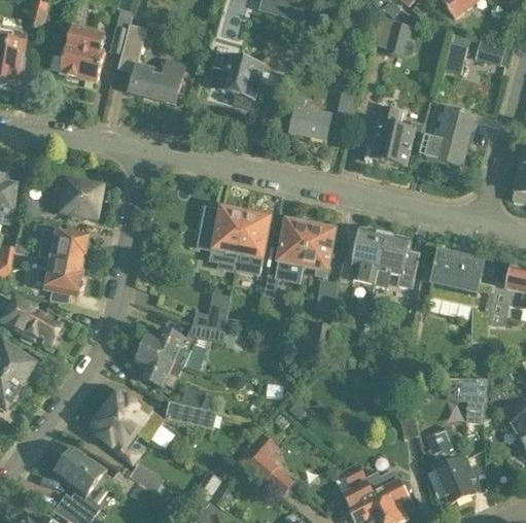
[(29,25),(42,28),(49,1),(45,0),(35,0),(29,25)]
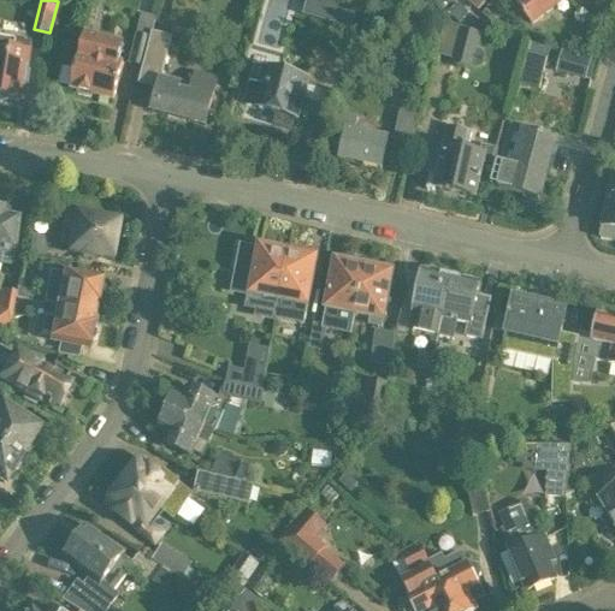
[(370,5),(350,0),(344,21),(364,25),(370,5)]
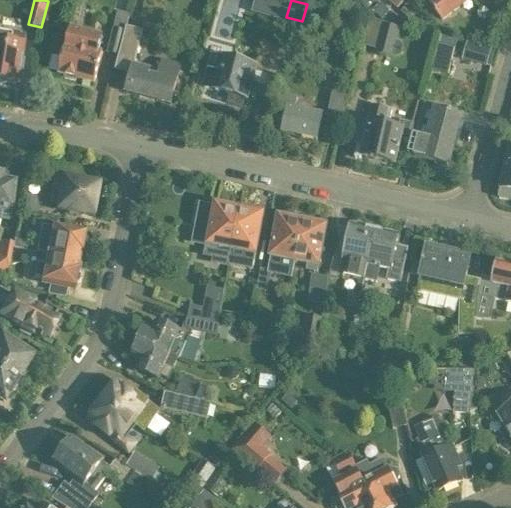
[(373,3),(369,0),(354,0),(349,6),(361,17),(373,3)]
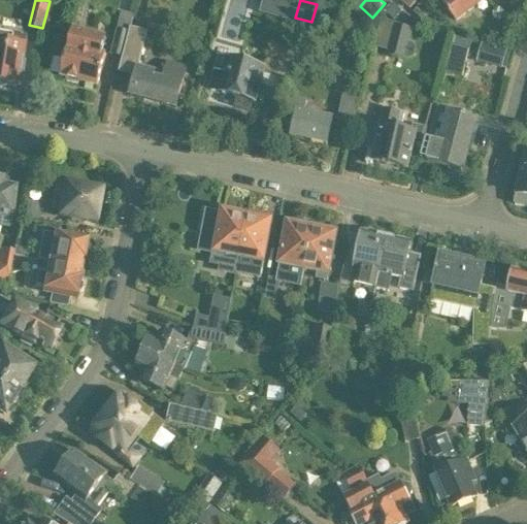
[(394,15),(403,5),(397,0),(389,0),(384,6),(394,15)]
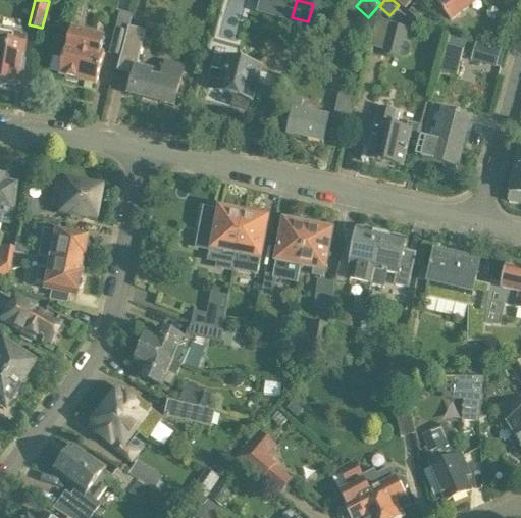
[(415,0),(409,7),(418,15),(425,8),(415,0)]
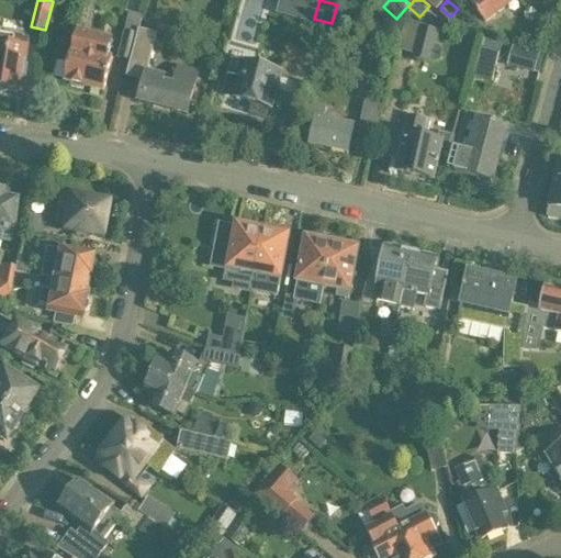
[(472,0),(485,19),(511,0),(472,0)]
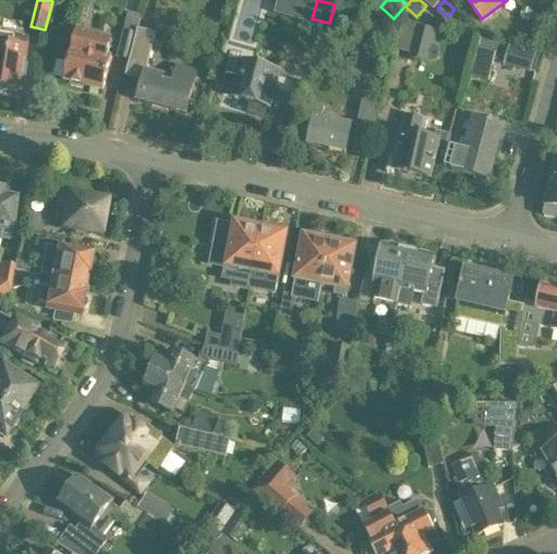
[(126,70),(126,73),(143,77),(144,74),(145,70),(146,65),(156,31),(138,26),(137,32),(131,57),(126,70)]
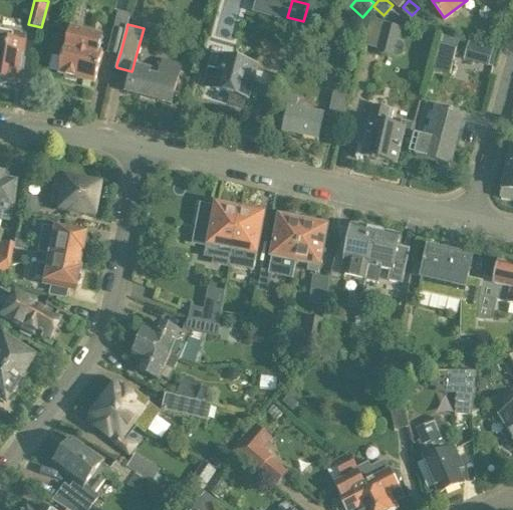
[(385,24),(376,51),(395,56),(403,29),(385,24)]
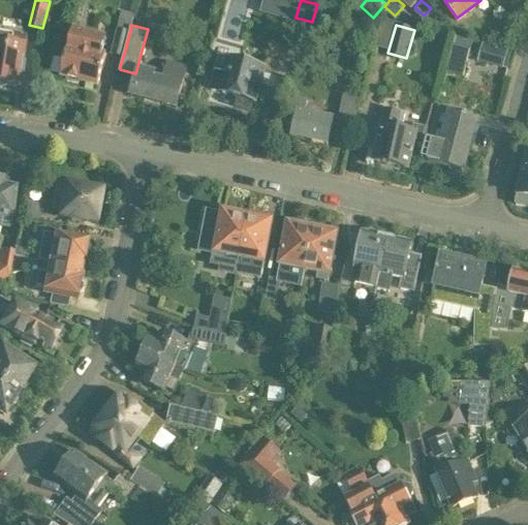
[(69,42),(61,73),(98,83),(106,52),(102,51),(106,34),(74,26),(70,42),(69,42)]
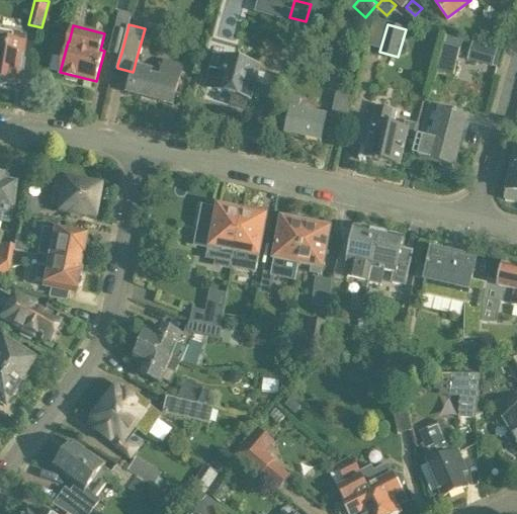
[(109,50),(121,53),(127,29),(115,26),(109,50)]
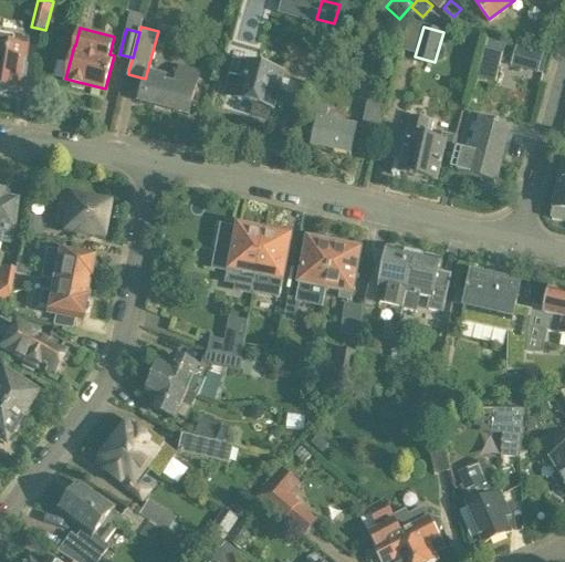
[(0,86),(21,91),(30,35),(0,31),(0,86)]
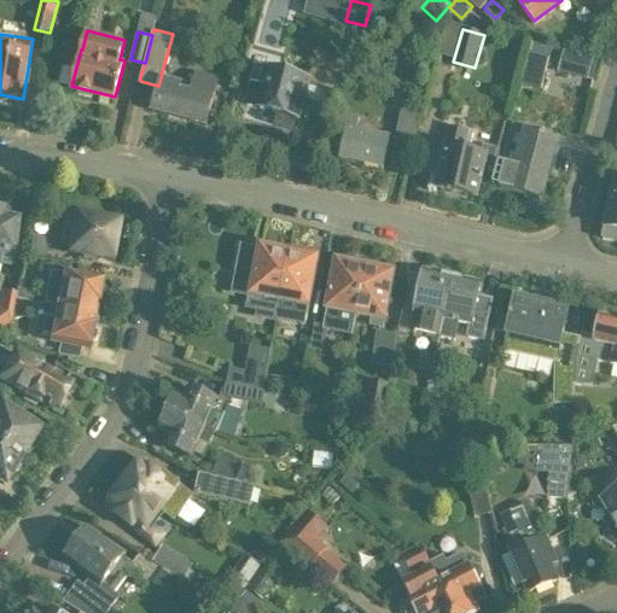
[(320,45),(310,79),(335,87),(345,53),(320,45)]
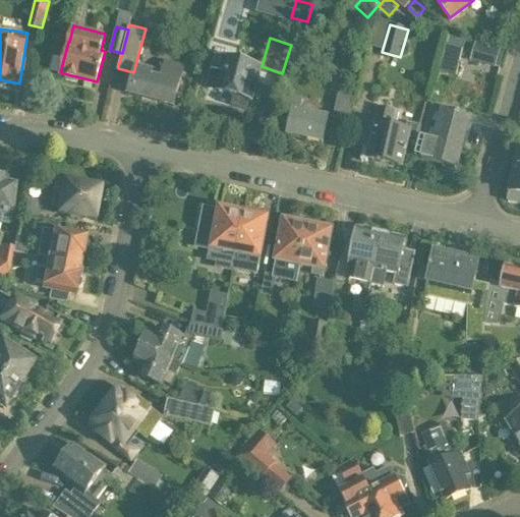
[(500,64),(505,45),(478,38),(473,57),(500,64)]
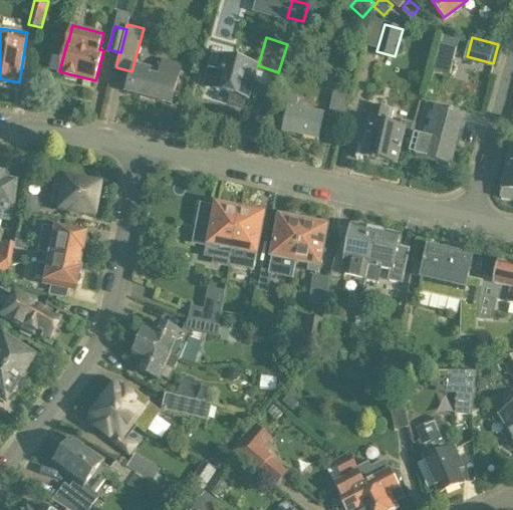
[(459,42),(443,38),(434,70),(450,75),(459,42)]
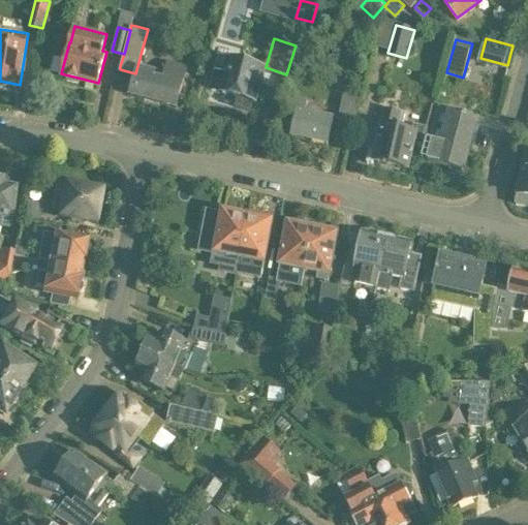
[(217,69),(212,87),(239,94),(236,103),(252,109),(254,98),(256,98),(257,95),(266,67),(229,58),(218,55),(215,68),(217,69)]
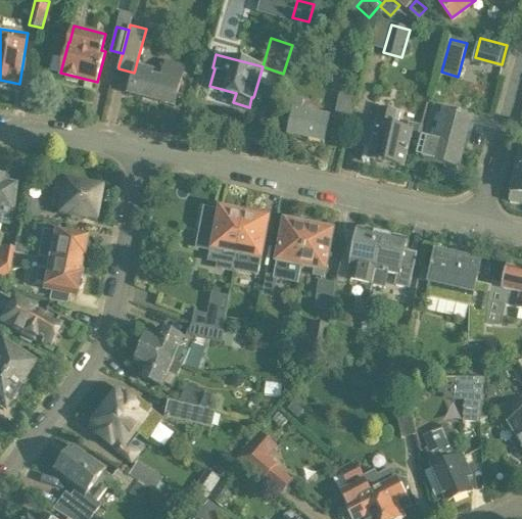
[(134,73),(130,90),(175,102),(177,95),(181,82),(185,65),(164,60),(160,77),(152,74),(153,69),(136,65),(135,69),(134,73)]
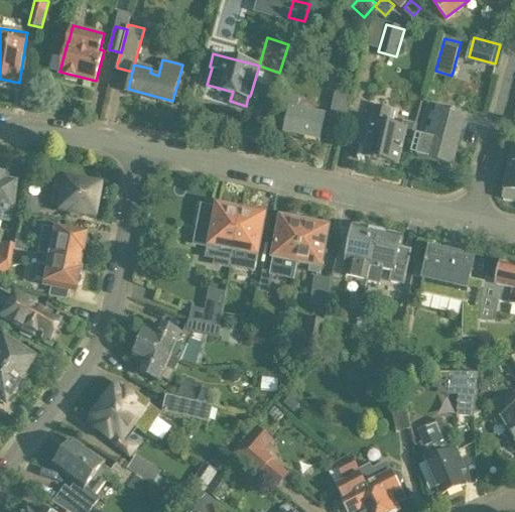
[(344,117),(350,94),(336,91),(331,114),(344,117)]
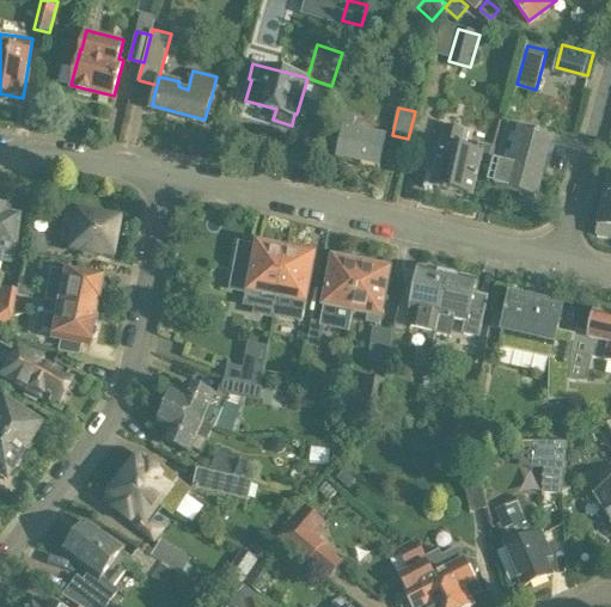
[(350,126),(352,120),(337,117),(333,135),(342,138),(337,154),(380,164),(386,133),(350,126)]
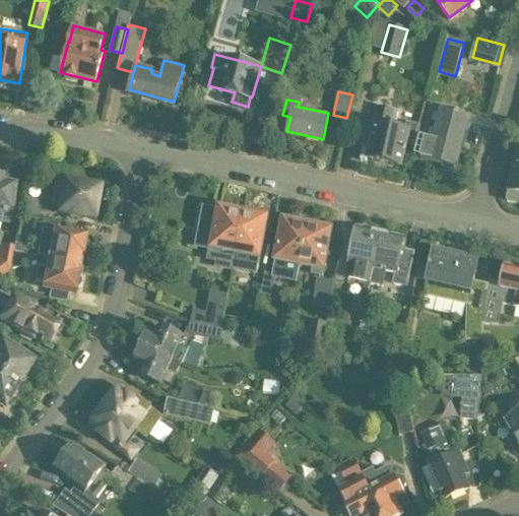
[(361,156),(366,158),(367,155),(402,164),(410,128),(395,124),(398,109),(379,105),(375,119),(374,121),(367,119),(362,142),(364,142),(361,156)]
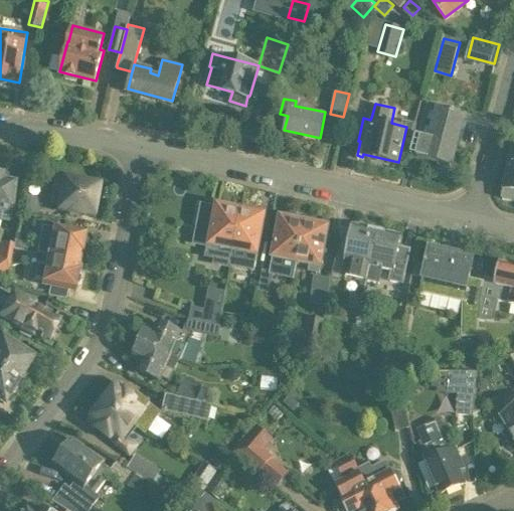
[(417,153),(452,162),(465,114),(438,107),(431,135),(422,133),(417,153)]
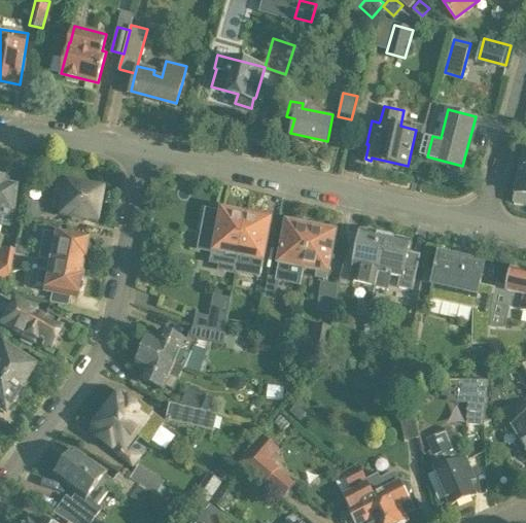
[(517,190),(515,201),(525,203),(525,150),(524,150),(515,190),(517,190)]
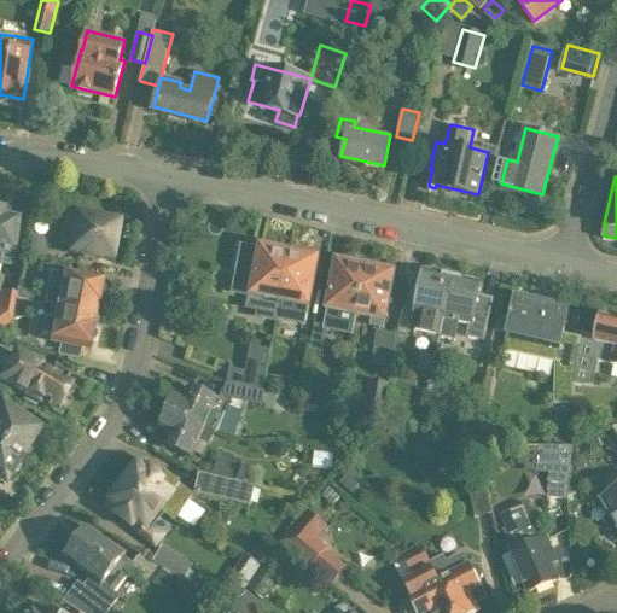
[(0,205),(0,257),(13,260),(15,250),(19,214),(9,212),(9,208),(0,205)]
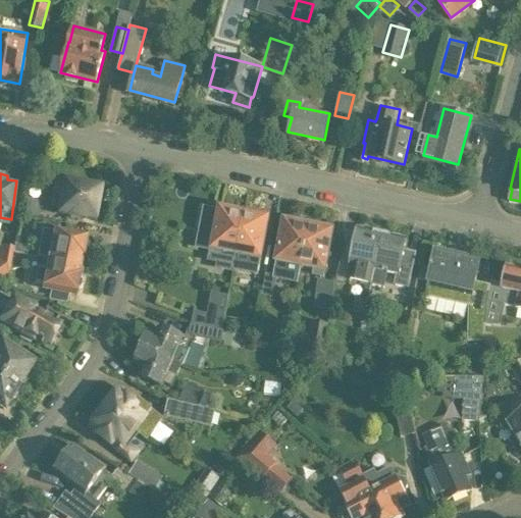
[(59,210),(69,212),(69,213),(84,215),(84,214),(94,216),(99,186),(65,179),(65,180),(54,178),(50,204),(60,206),(59,210)]
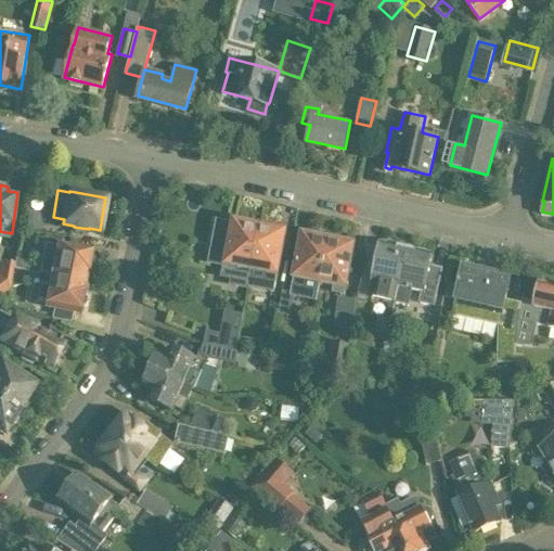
[(29,206),(26,223),(40,226),(43,208),(29,206)]
